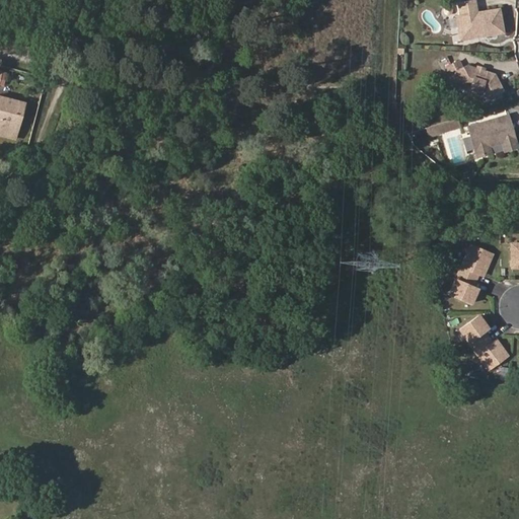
[(477,14),(475,1),(457,4),(459,17),(461,30),(470,38),(483,35),(484,39),(504,35),(500,10),(477,14)]
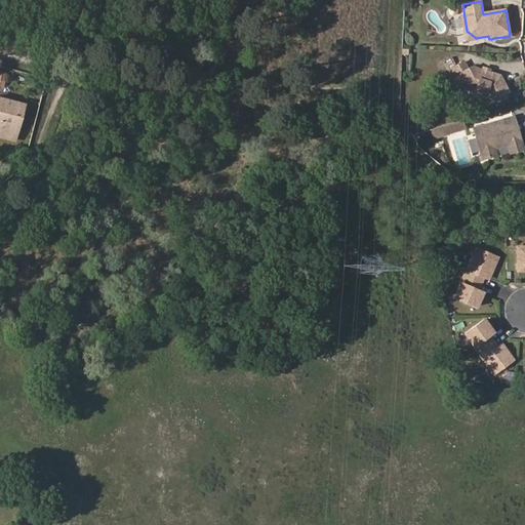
[(488,36),(476,38),(467,31),(465,17),(461,17),(466,43),(489,39),(488,36)]
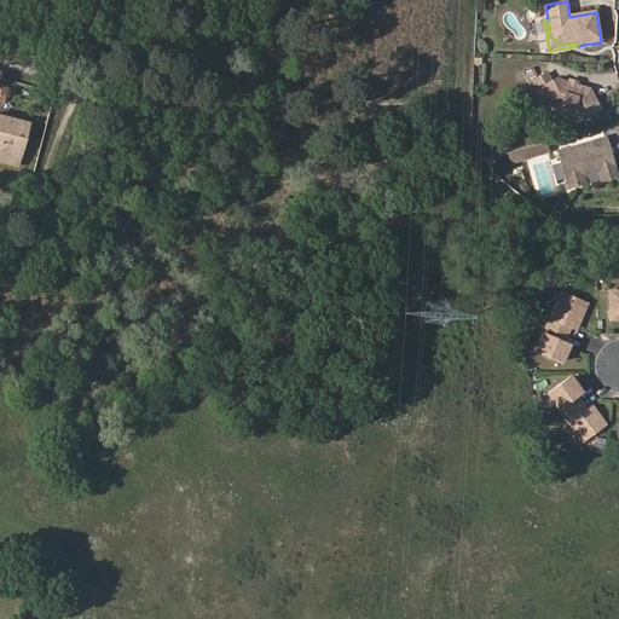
[(531,80),(534,85),(539,87),(541,88),(547,100),(572,109),(576,119),(597,108),(588,90),(577,85),(567,82),(556,77),(550,81),(545,73),(531,80)]
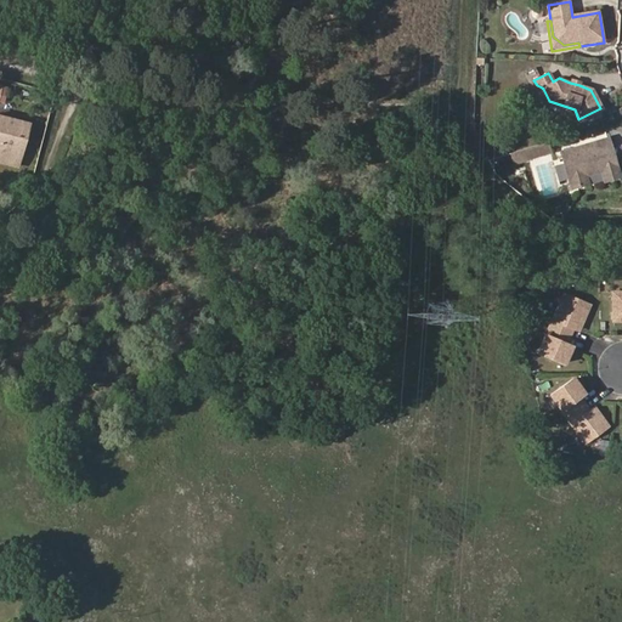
[(536,92),(542,105),(549,101),(543,89),(536,92)]
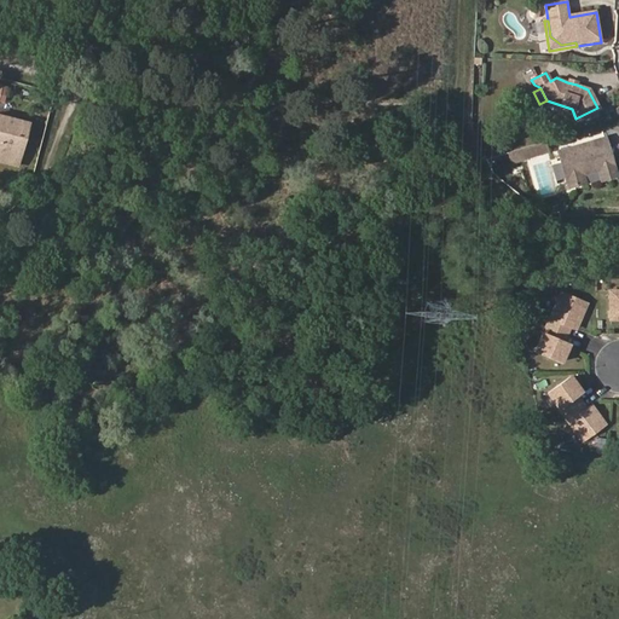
[(545,106),(570,115),(572,109),(547,100),(545,106)]
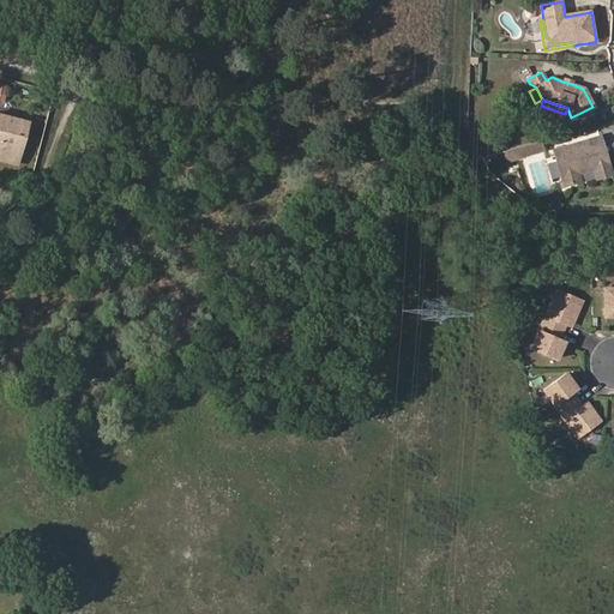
[(24,136),(28,121),(0,114),(0,152),(14,157),(20,134),(24,136)]
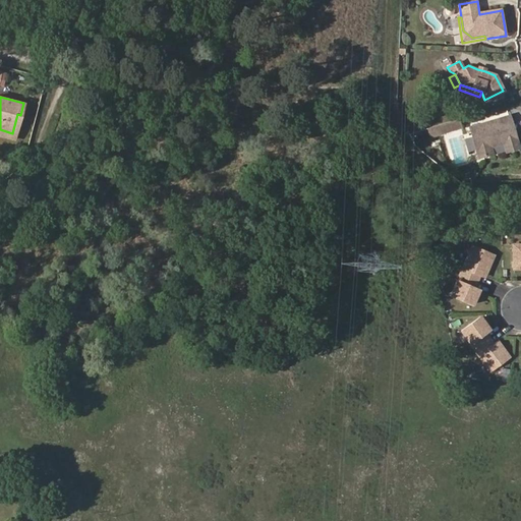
[(0,134),(14,139),(20,115),(17,114),(12,133),(0,129),(0,134)]
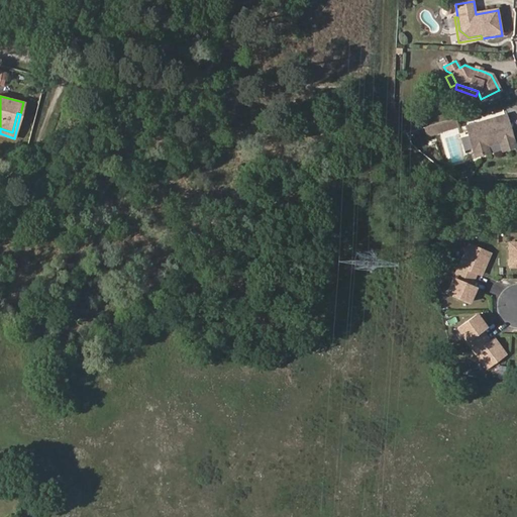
[(429,135),(459,126),(456,116),(425,125),(429,135)]
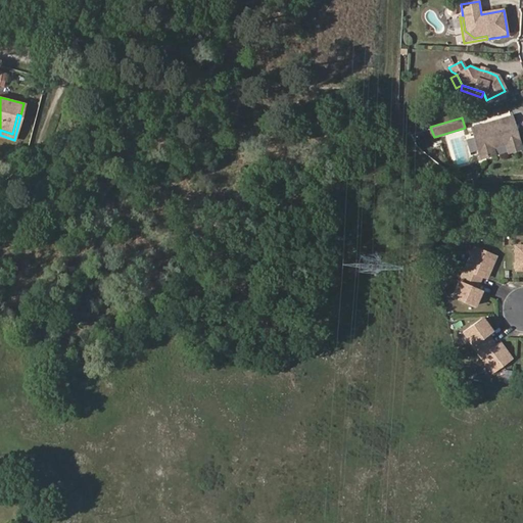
[(514,117),(495,123),(493,122),(473,129),(481,155),(486,157),(492,155),(494,150),(493,147),(507,143),(510,151),(522,147),(518,133),(519,134),(514,117)]
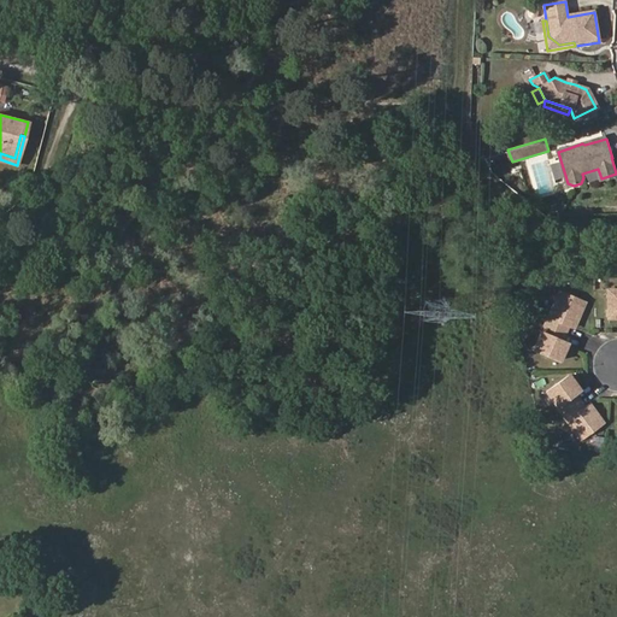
[(576,323),(586,301),(559,291),(550,316),(544,331),(542,331),(535,348),(560,359),(566,346),(560,345),(563,340),(569,324),(570,321),(576,323)]
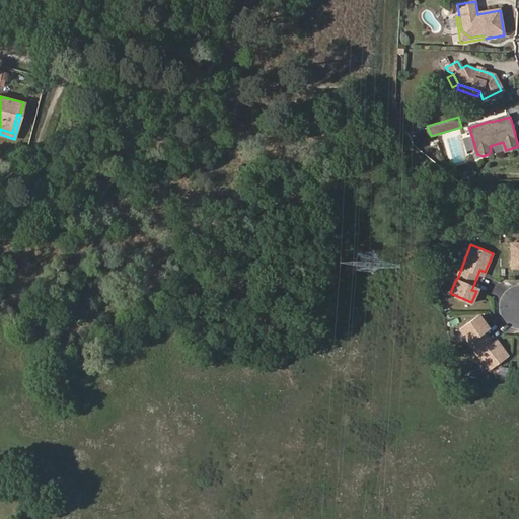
[(484,330),(482,328),(486,325),(478,315),(459,329),(468,342),(469,342),(477,353),(477,354),(489,369),(507,355),(498,343),(494,346),(492,343),(484,330)]
